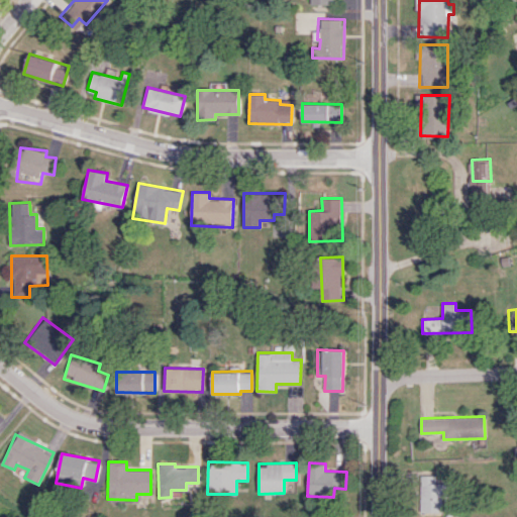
[(442,512),(442,483),(434,483),(434,476),(422,476),(422,512),(442,512)]
